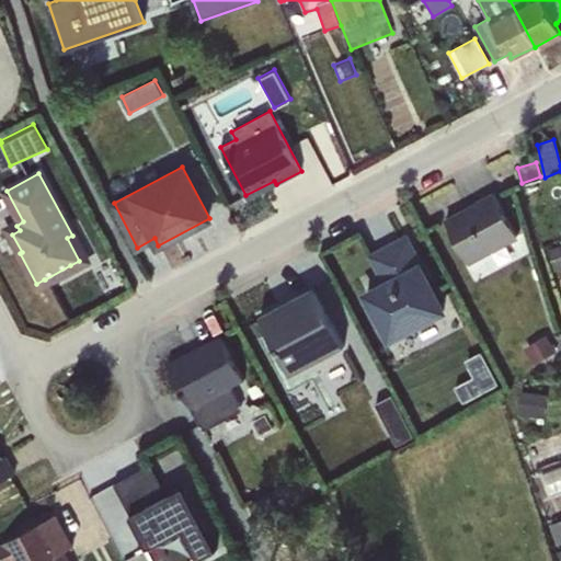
[(494,192),(444,219),(469,265),(518,239),(494,192)]
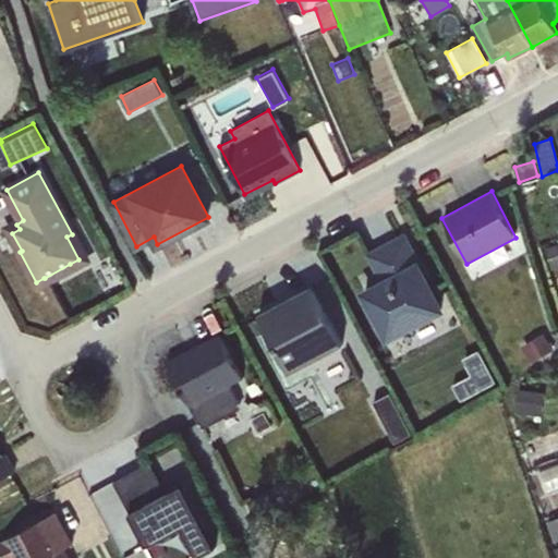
[(378,280),(358,291),(385,342),(446,311),(404,231),(364,253),(378,280)]
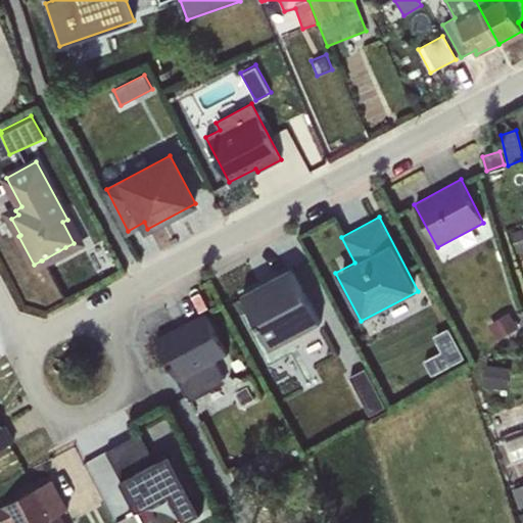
[(79,240),(67,220),(62,222),(74,243),(79,240)]
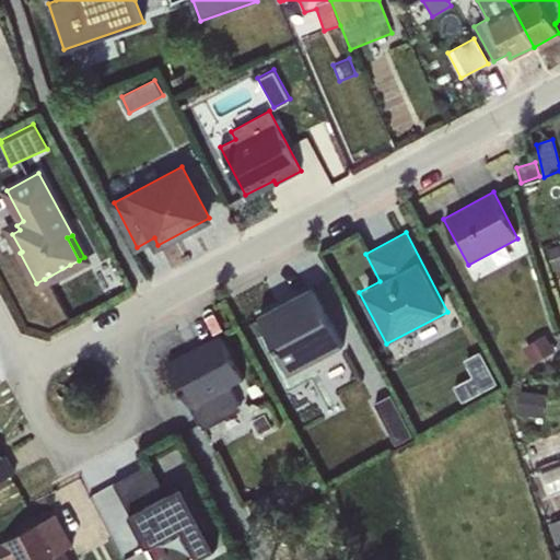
[(559,244),(547,248),(553,270),(559,268),(559,244)]
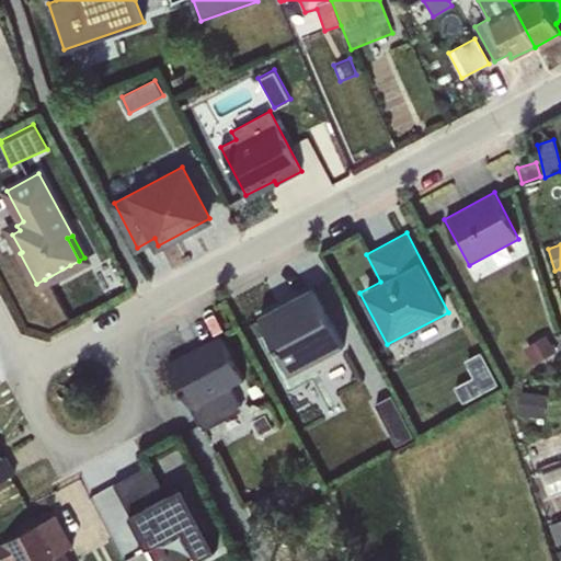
[(313,287),(260,315),(290,374),(343,345),(313,287)]
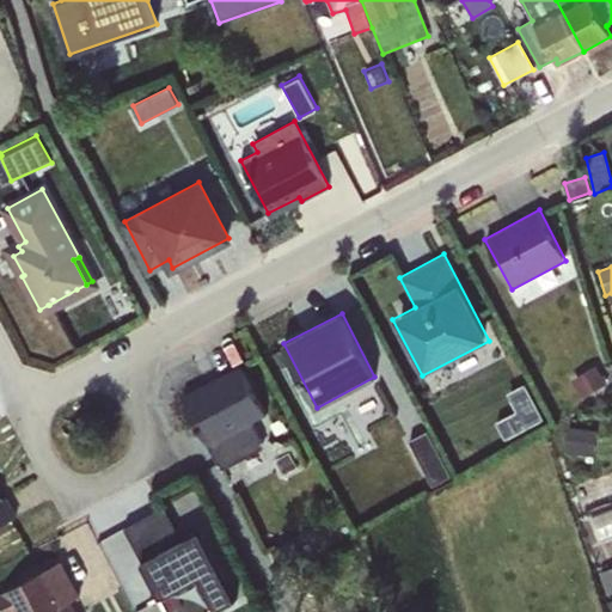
[(597,365),(570,379),(581,398),(606,384),(597,365)]
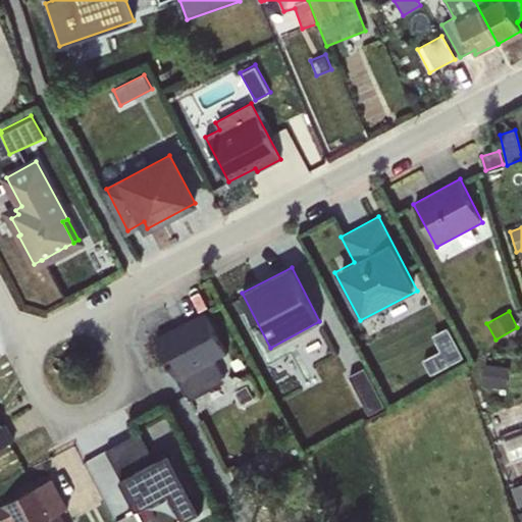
[(206,312),(155,338),(187,397),(188,396),(191,401),(224,382),(224,380),(226,379),(215,360),(227,354),(206,312)]
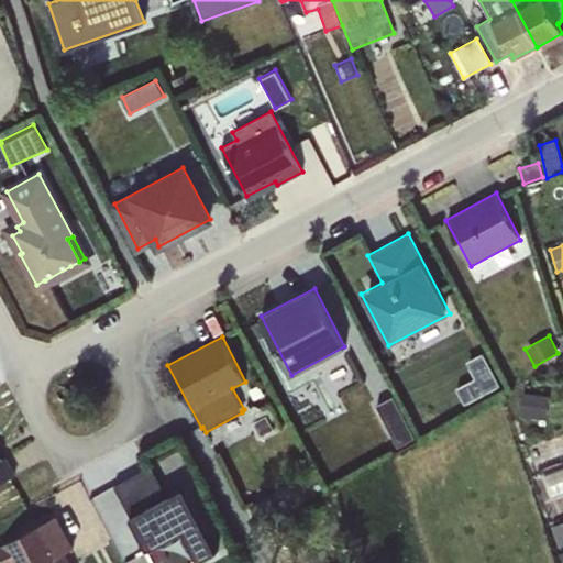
[(483,352),(466,361),(475,377),(455,387),(464,404),(500,385),(483,352)]
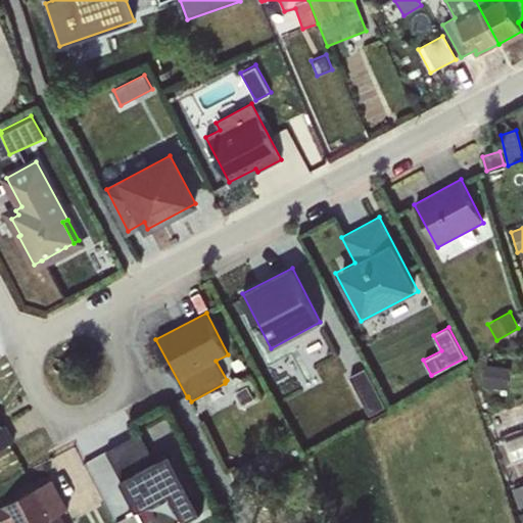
[(487,365),(483,386),(507,390),(510,368),(487,365)]
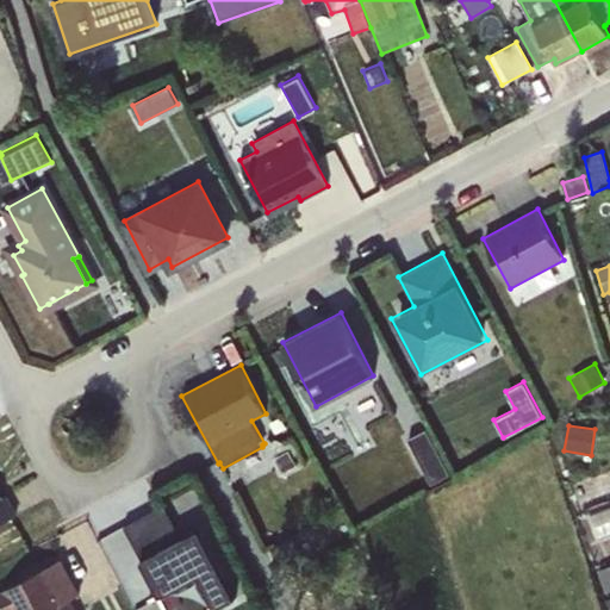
[(425,429),(408,439),(431,484),(449,474),(425,429)]
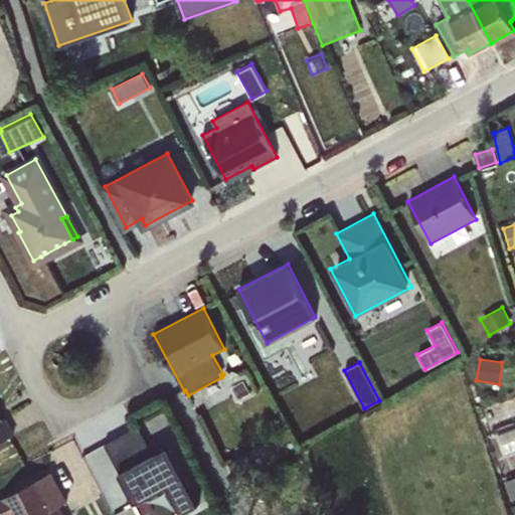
[(0,417),(0,442),(13,435),(4,419),(2,420),(0,417)]
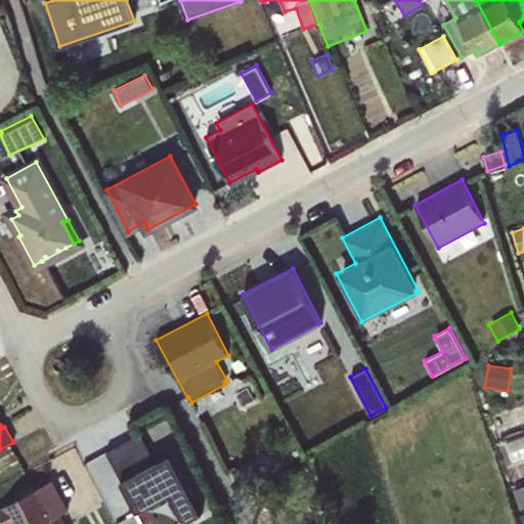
[(523,432),(512,435),(516,457),(523,455),(523,432)]
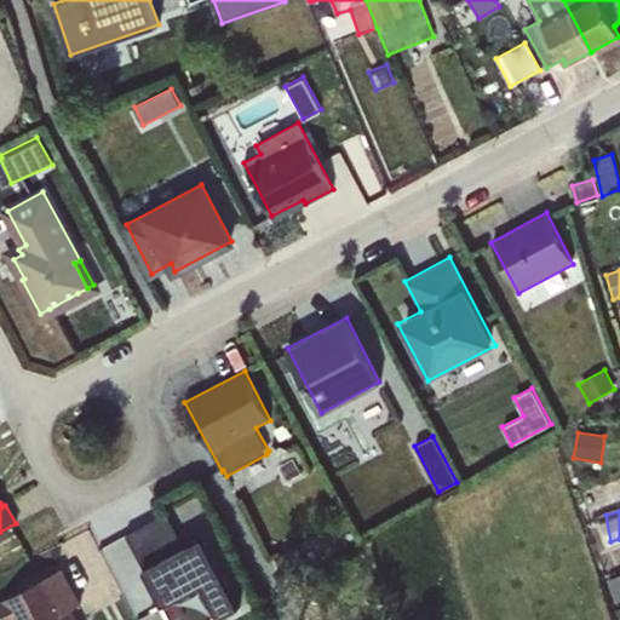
[(151,566),(144,569),(170,619),(218,619),(240,609),(202,538),(184,549),(167,514),(126,535),(127,538),(135,534),(151,566)]
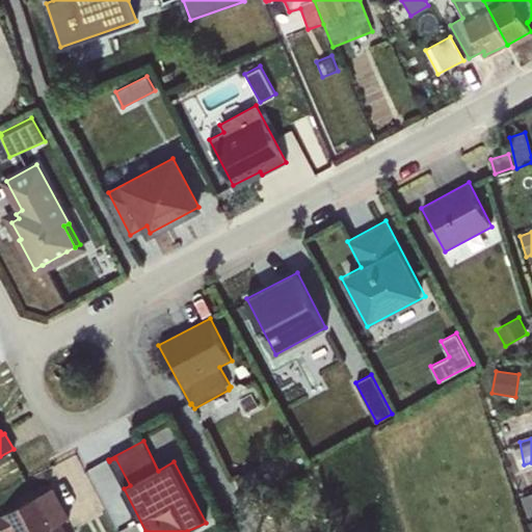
[(115,458),(109,461),(124,488),(130,485),(115,458)]
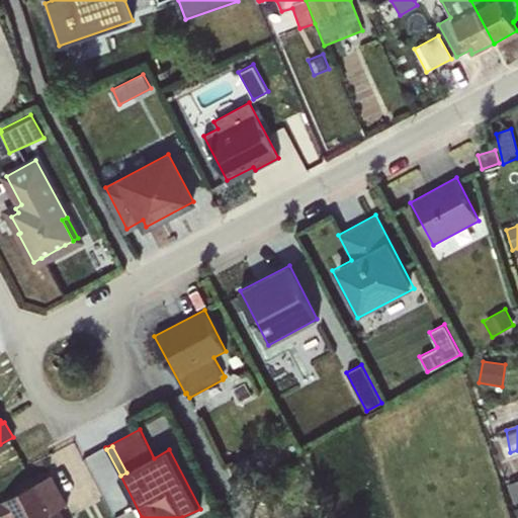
[(52,476),(0,502),(0,512),(2,517),(64,517),(60,509),(68,505),(52,476)]
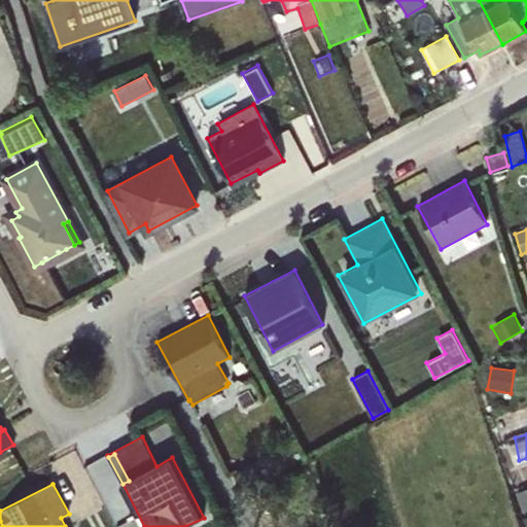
[(526,487),(516,492),(524,512),(526,511),(526,487)]
